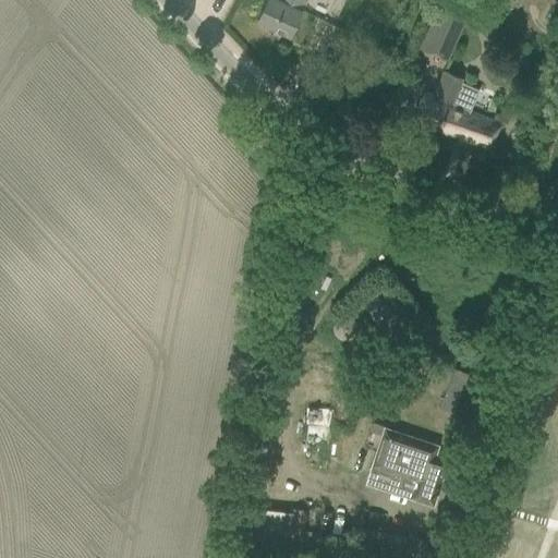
[(265,0),(265,1),(255,21),(288,36),(298,16),(304,0),(265,0)]
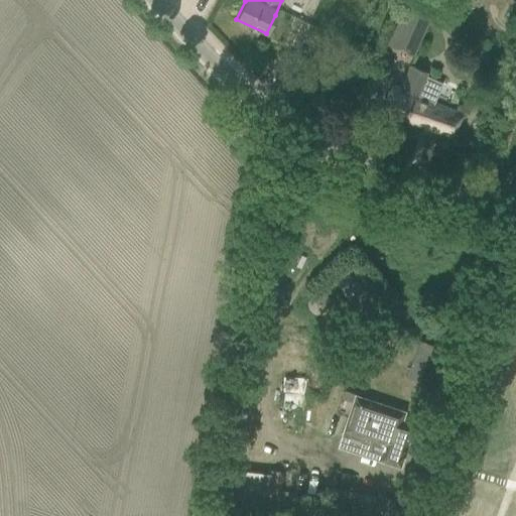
[(319,0),(306,30),(318,35),(325,20),(332,23),(342,0),(319,0)]
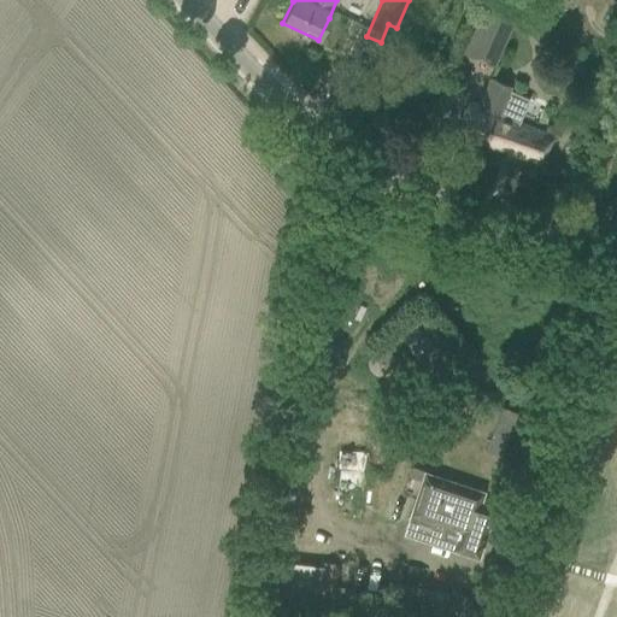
[(493,0),(485,0),(475,25),(503,37),(515,10),(493,0)]
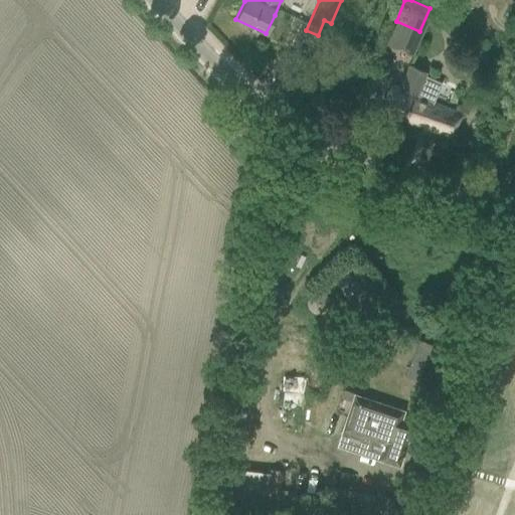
[(378,111),(451,137),(461,111),(433,100),(440,80),(423,74),(424,70),(407,63),(397,88),(389,84),(378,111)]
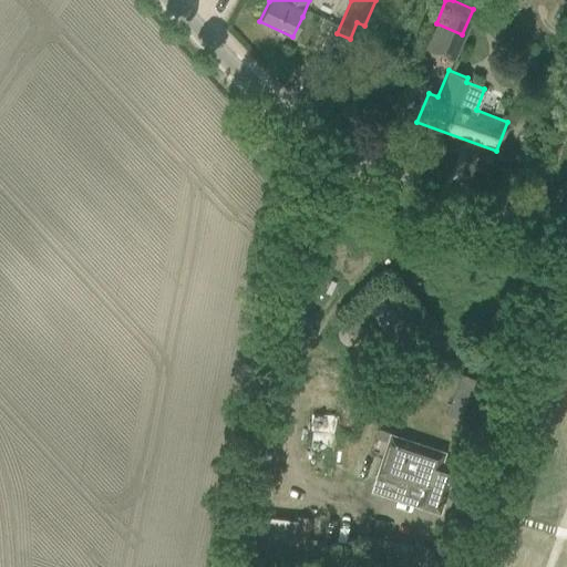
[(380,331),(399,323),(387,296),(368,305),(380,331)]
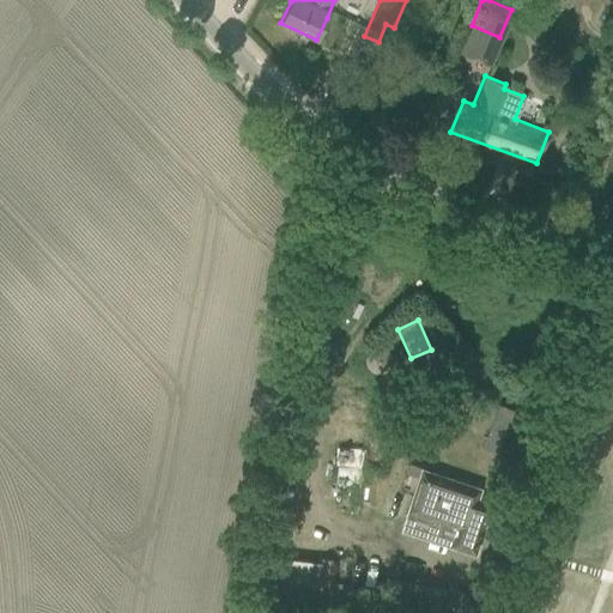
[(481,447),(497,454),(514,411),(498,405),(481,447)]
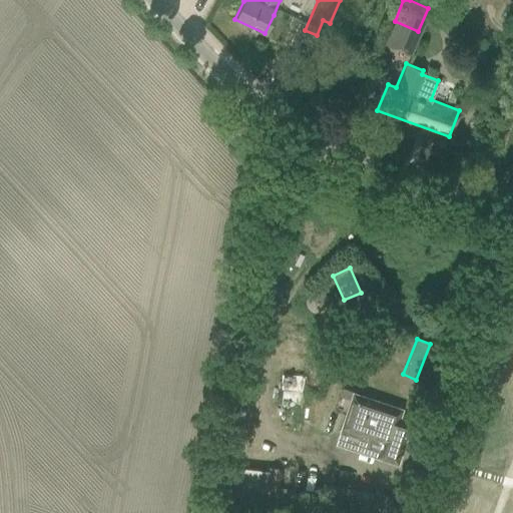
[(338,441),(375,455),(374,458),(397,465),(412,422),(397,417),(399,411),(354,396),(338,441)]
